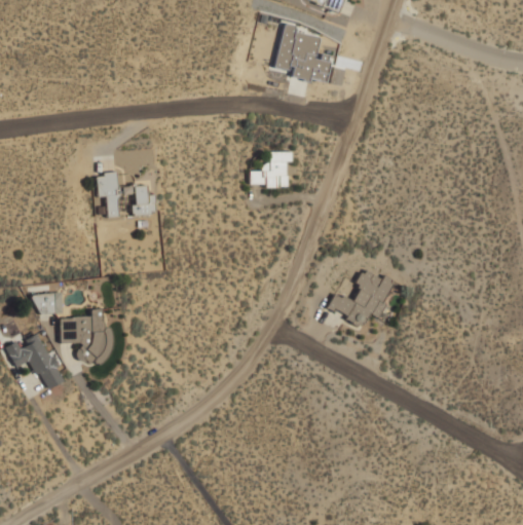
[(307,0),(339,13),(344,0),(307,0)]
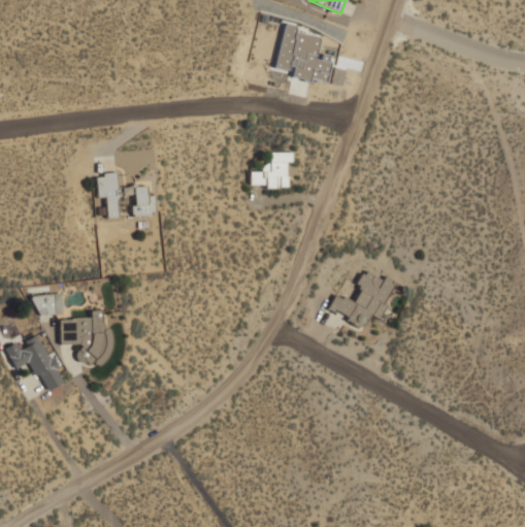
[(322,36),(297,31),(298,26),(285,23),(275,72),(326,83),(331,56),(319,53),(322,36)]
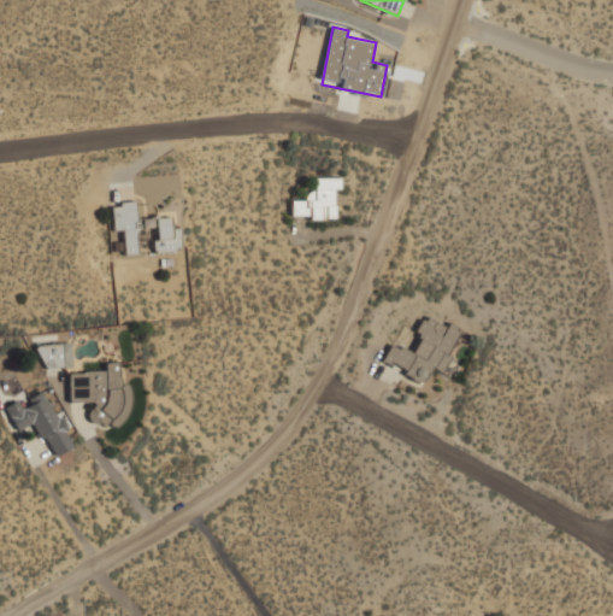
[(341,220),(341,177),(317,177),(317,197),(294,197),(294,220),(341,220)]
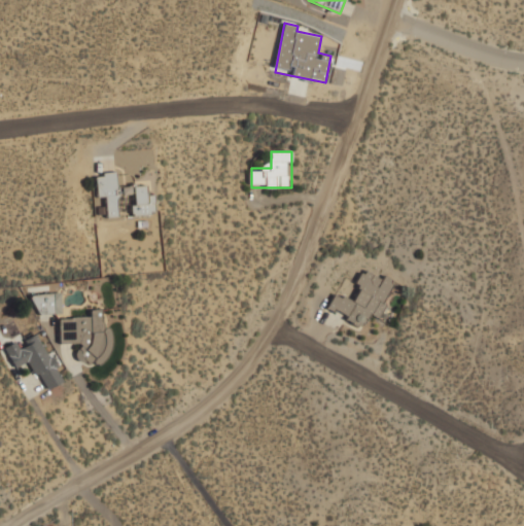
[(156,214),(154,193),(149,194),(148,185),(119,187),(118,171),(97,173),(99,197),(106,197),(108,217),(121,216),(119,196),(133,195),(135,216),(156,214)]
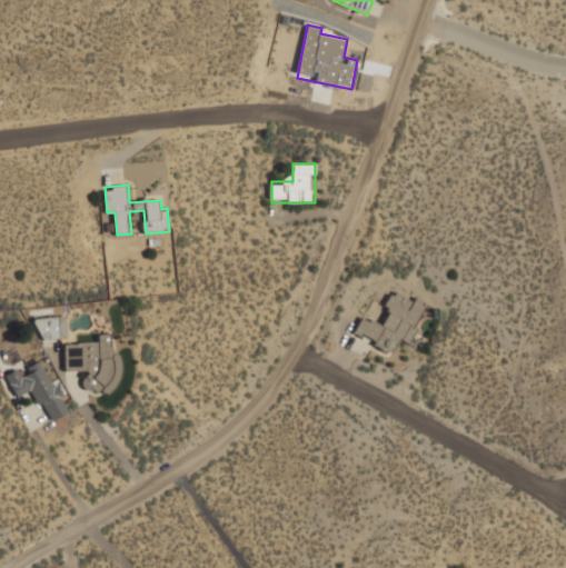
[(383,324),(361,317),(355,337),(395,351),(399,338),(411,342),(426,302),(394,291),(383,324)]
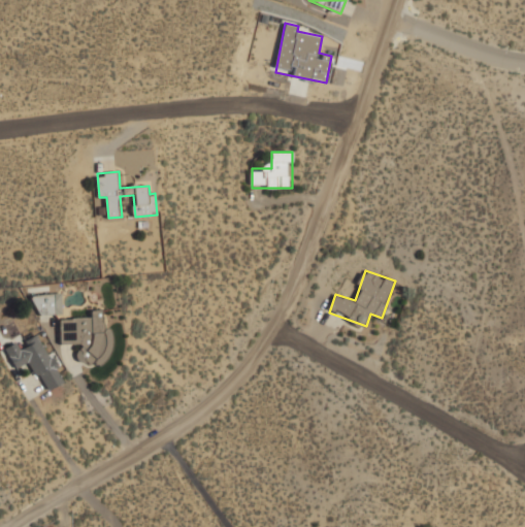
[(36,294),(36,315),(63,315),(63,294),(36,294)]
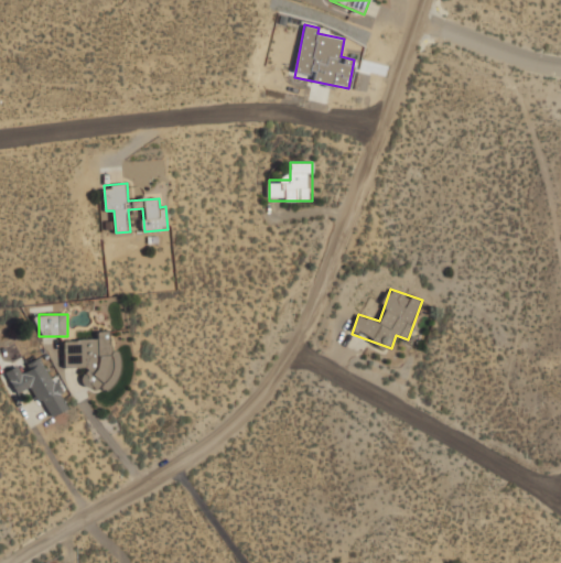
[(65,340),(65,368),(86,368),(86,389),(119,389),(118,350),(111,350),(111,331),(98,332),(98,340),(65,340)]
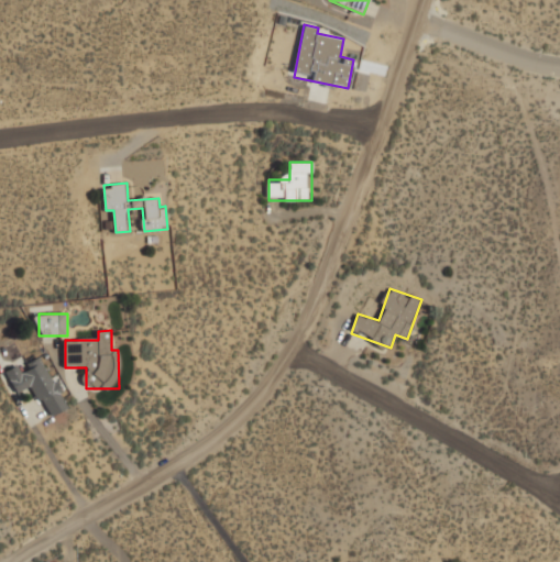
[(68,408),(41,354),(29,361),(30,362),(8,374),(18,393),(32,386),(48,418),(68,408)]
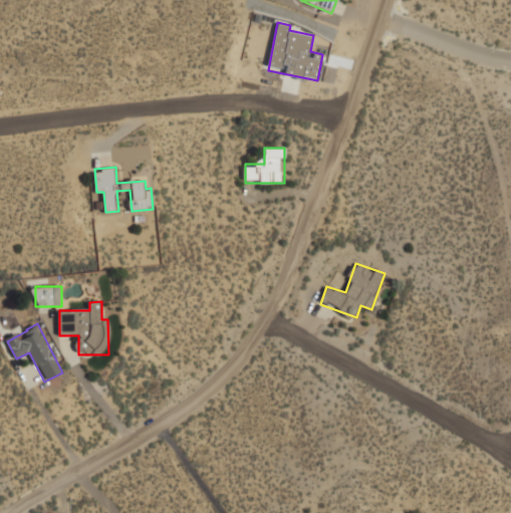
All buildings are outlined.
